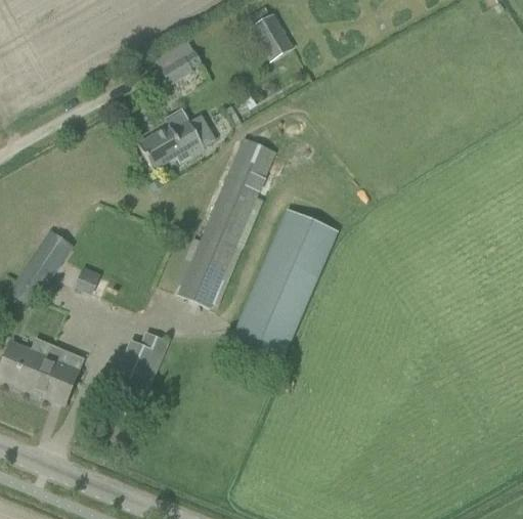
[(273,11),(250,26),(265,51),(289,37),(273,11)]
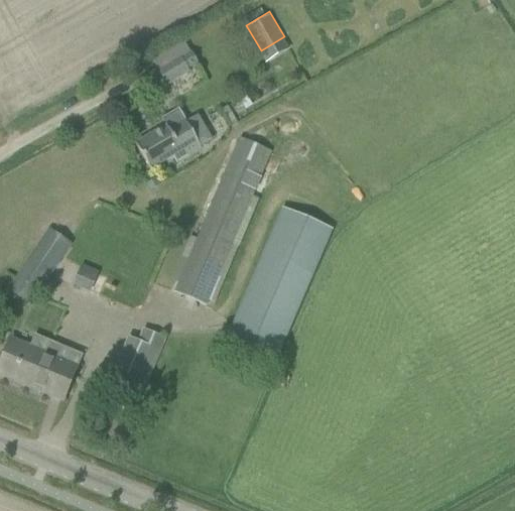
[(167,83),(190,70),(188,67),(199,60),(190,47),(158,67),(167,83)]
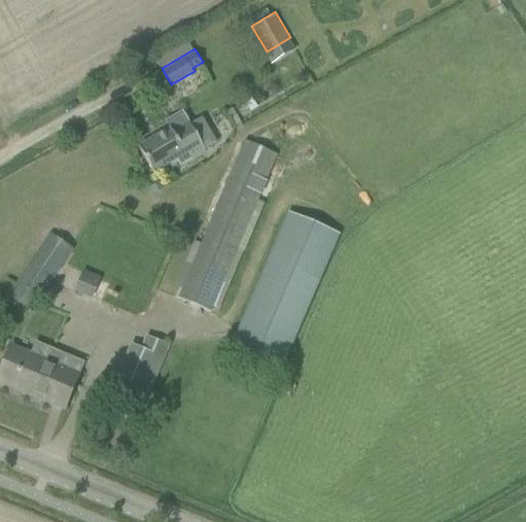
[(170,125),(139,143),(154,169),(177,155),(181,163),(207,147),(205,145),(206,145),(217,139),(202,113),(190,120),(189,119),(182,107),(165,117),(170,125)]
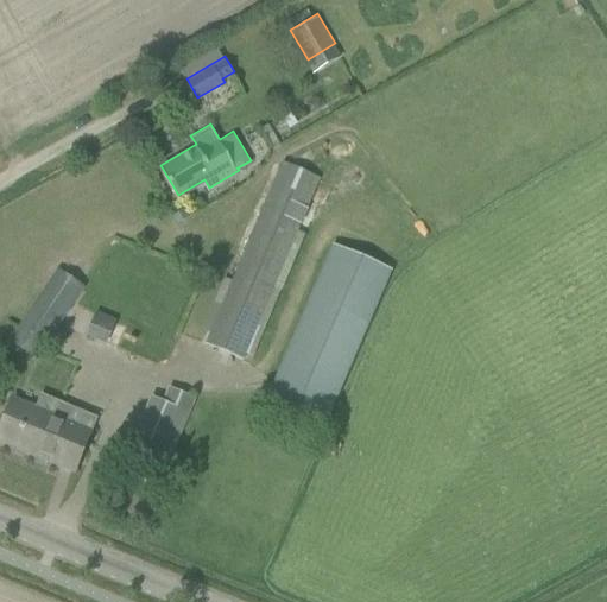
[(245,356),(321,176),(322,175),(283,157),(204,340),(245,356)]
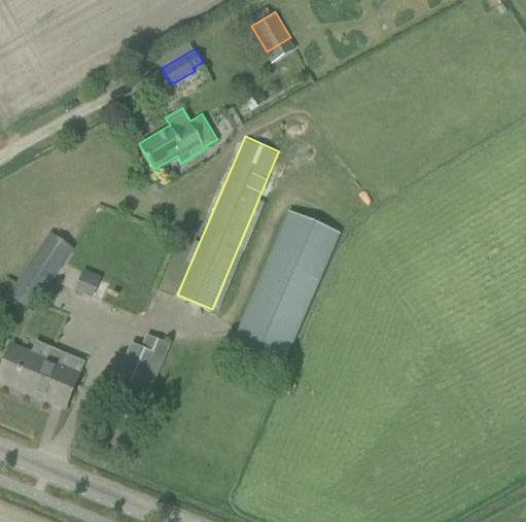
[(162,176),(149,184),(153,190),(166,183),(162,176)]
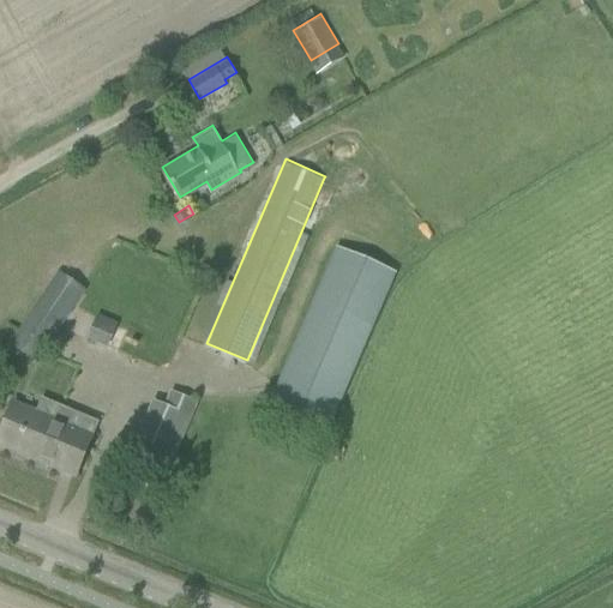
[(337,244),(274,391),(266,407),(326,433),(396,270),(337,244)]
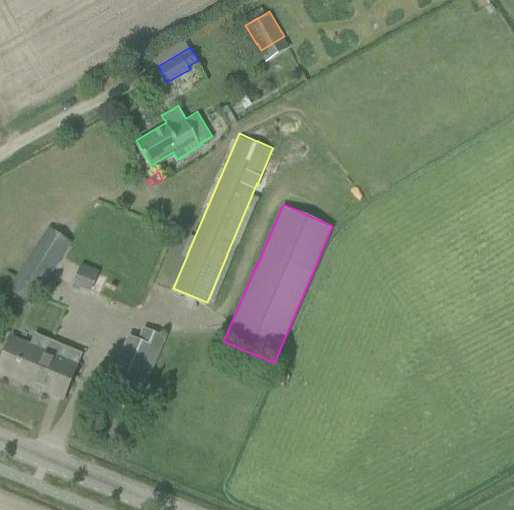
[(66,247),(71,239),(69,238),(48,224),(30,251),(14,278),(36,293),(52,269),(66,247)]
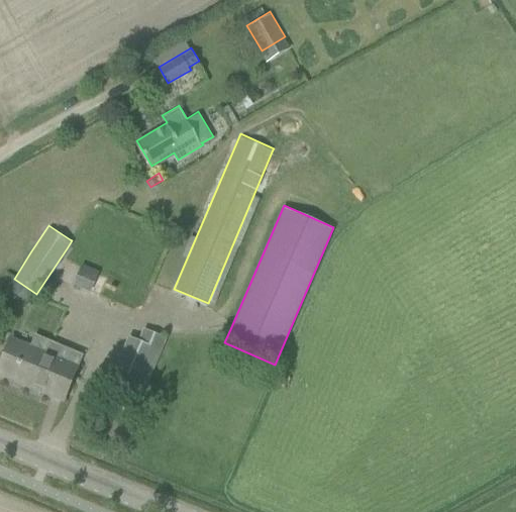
[(91,289),(98,270),(83,264),(75,283),(91,289)]
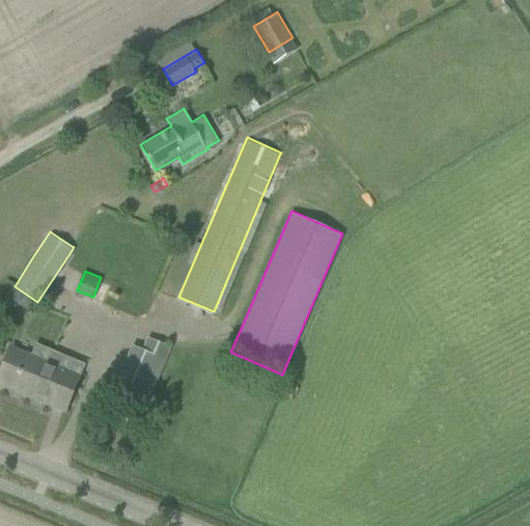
[(144,349),(133,343),(113,388),(145,403),(170,344),(150,336),(144,349)]
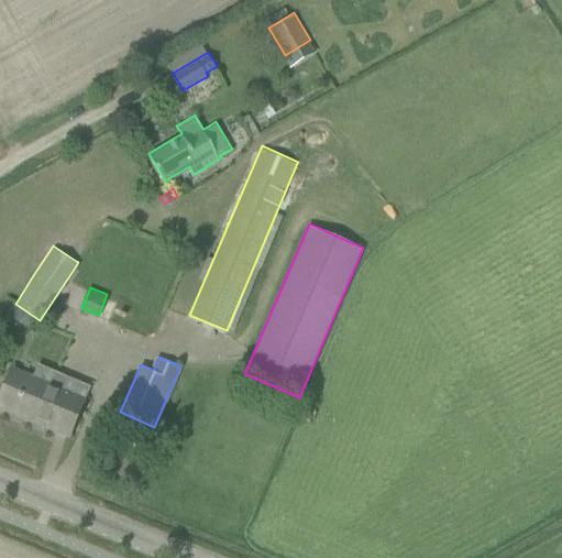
[(0,403),(69,435),(78,413),(90,384),(39,362),(34,373),(13,364),(7,381),(0,394),(0,403)]
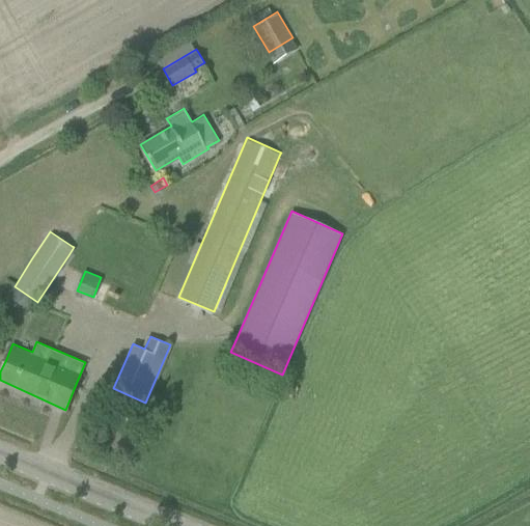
All buildings are outlined.
